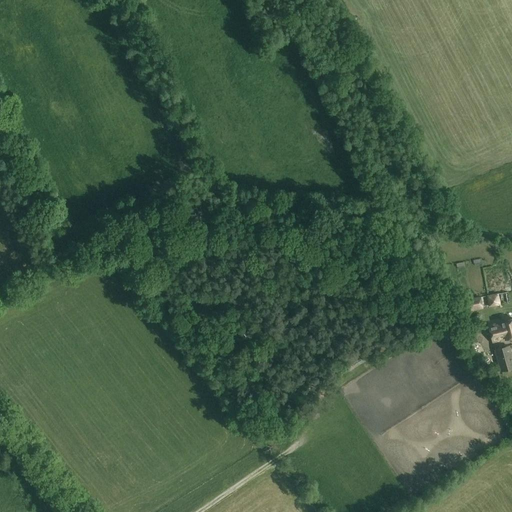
[(499,303),(507,302),(506,294),(498,295),(499,303)]
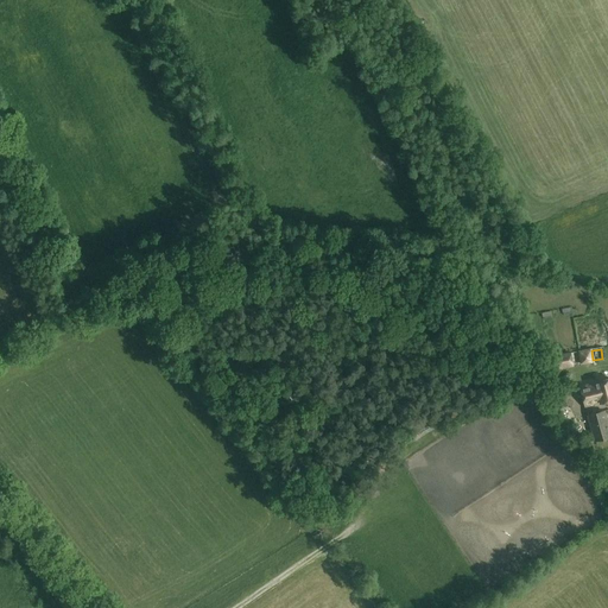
[(553,368),(572,365),(570,353),(551,356),(553,368)]
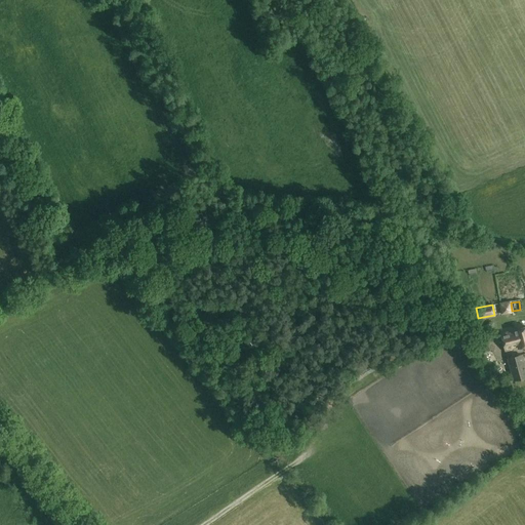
[(524,327),(514,330),(500,333),(505,352),(518,348),(524,346),(524,327)]
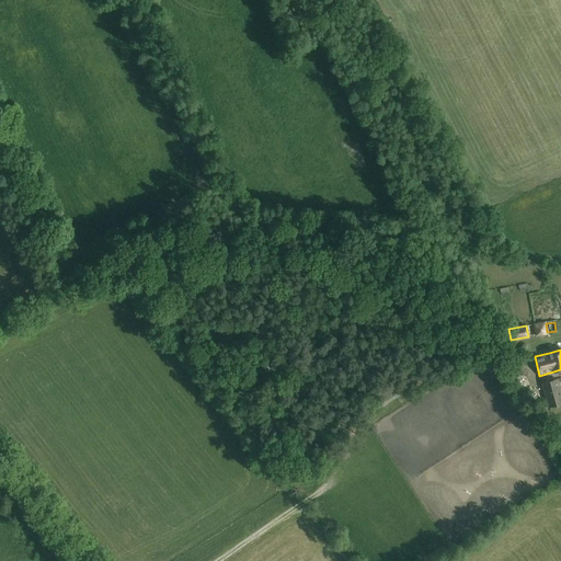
[(404,384),(414,378),(411,371),(400,378),(404,384)]
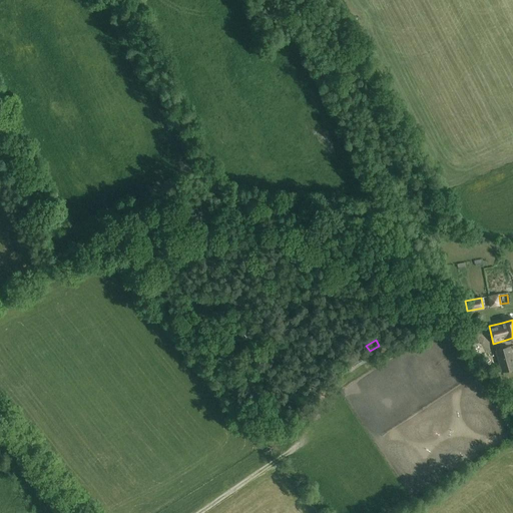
[(352,365),(366,357),(360,348),(343,358),(349,368),(352,365)]
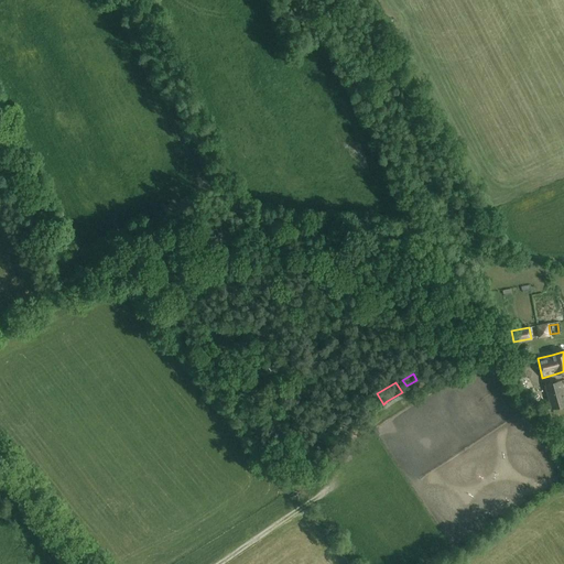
[(563,394),(561,383),(546,387),(552,411),(563,407),(563,394)]
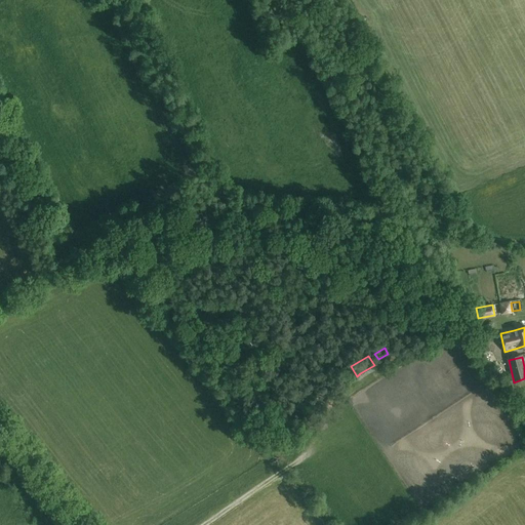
All buildings are outlined.
